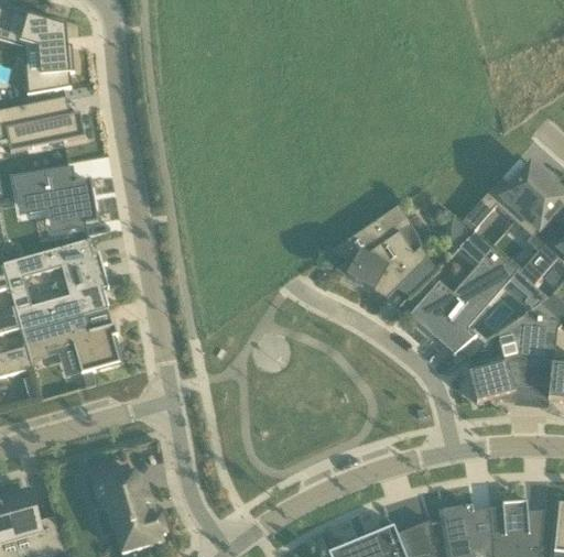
[(0,32),(40,44),(42,69),(25,71),(26,93),(71,85),(69,69),(74,69),(73,57),(72,43),(67,42),(65,41),(64,34),(66,34),(65,24),(20,11),(0,6),(0,32)]
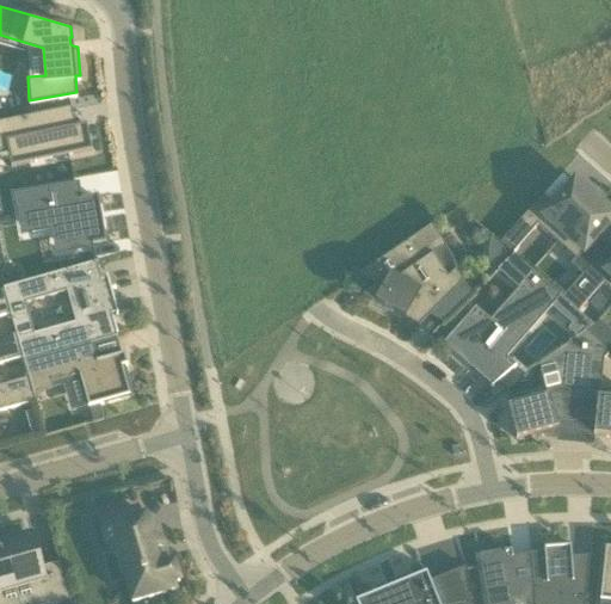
[(53,106),(0,117),(0,146),(7,146),(31,141),(35,158),(92,146),(86,119),(74,122),(56,125),(53,106)]
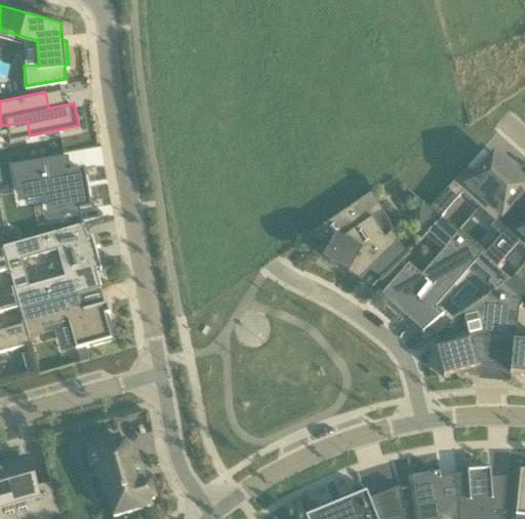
[(69,152),(12,162),(15,180),(26,177),(29,195),(47,192),(48,202),(66,199),(68,207),(92,203),(91,196),(89,197),(83,165),(71,167),(69,152)]
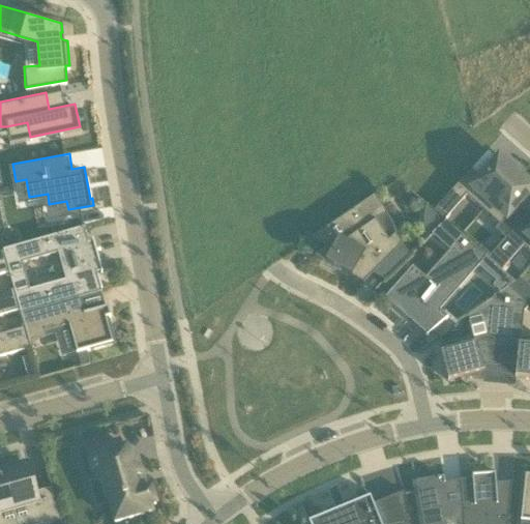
[(452,186),(463,196),(467,192),(482,206),(518,167),(507,156),(505,159),(498,153),(479,174),(470,166),(452,186)]
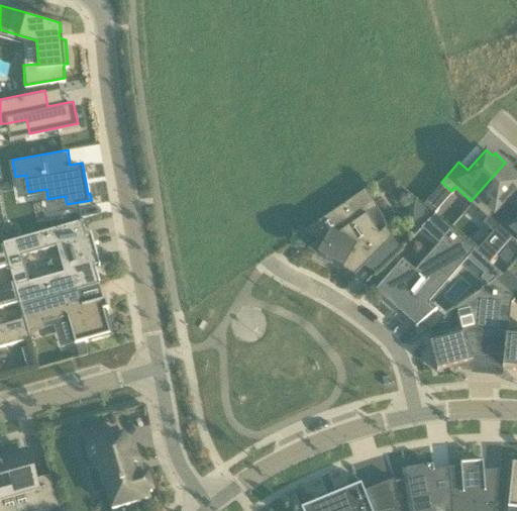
[(516,172),(505,163),(471,201),(487,215),(483,220),(493,229),(511,209),(502,200),(516,183),(516,177),(513,174),(516,172)]
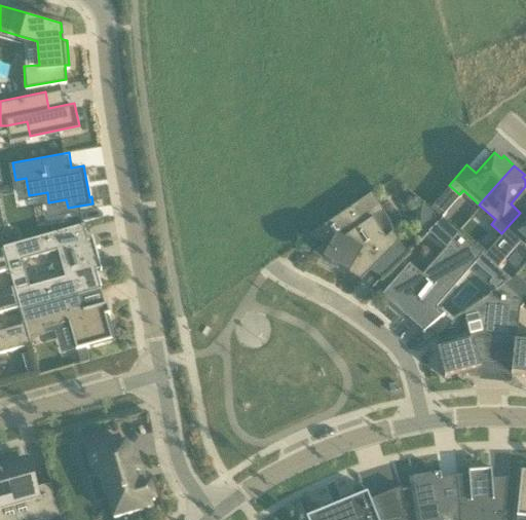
[(361,276),(399,239),(391,229),(385,235),(372,215),(384,209),(371,190),(307,233),(324,243),(312,251),(361,276)]
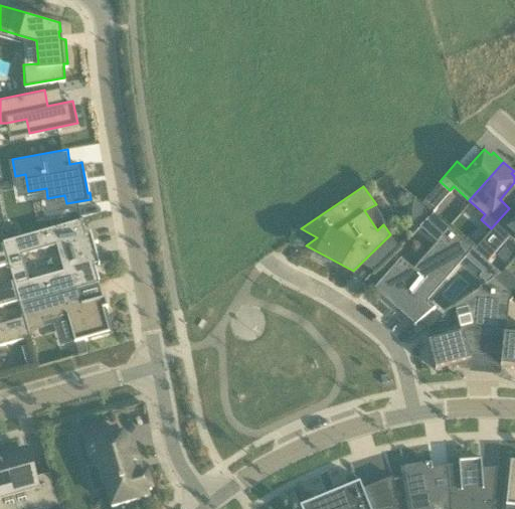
[(432,210),(438,203),(427,194),(421,201),(432,210)]
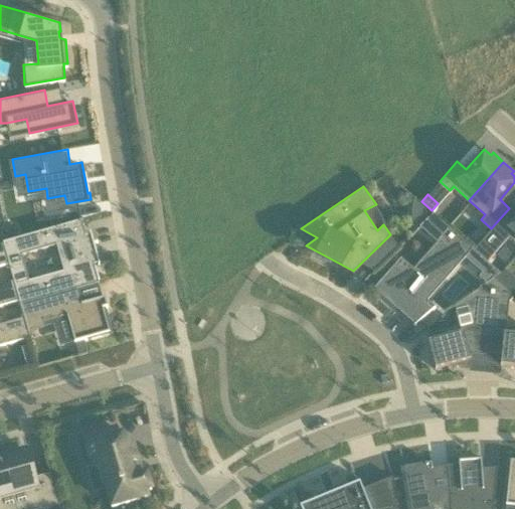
[(514,213),(509,208),(491,228),(501,237),(505,232),(514,240),(514,213)]
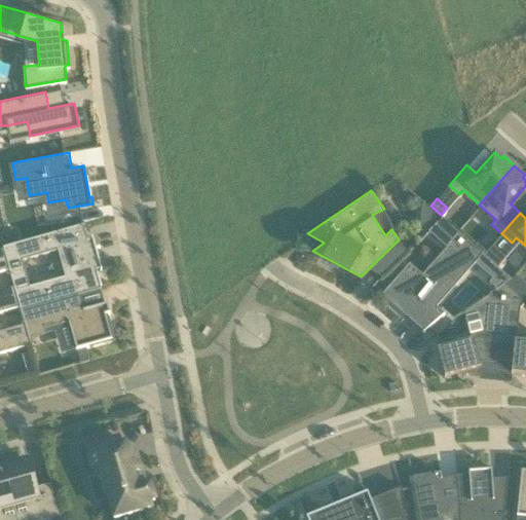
[(483,252),(442,216),(428,229),(429,229),(430,228),(449,245),(414,285),(401,273),(385,291),(383,288),(382,289),(411,314),(413,312),(427,326),(444,310),(433,301),(472,257),(475,260),(483,252)]
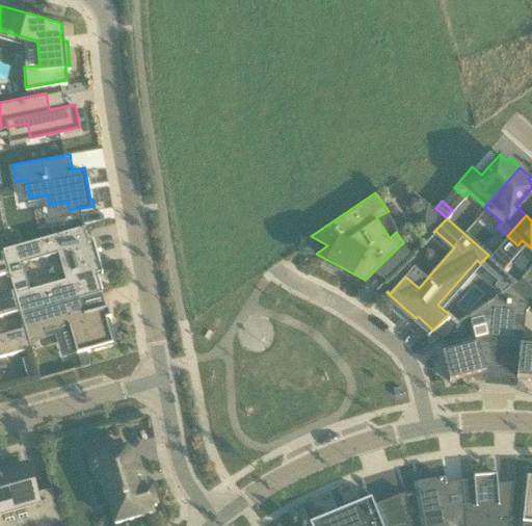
[(17,243),(2,247),(3,248),(5,259),(20,255),(21,261),(61,250),(70,275),(29,287),(15,291),(20,308),(21,312),(79,295),(102,289),(97,269),(101,268),(101,269),(103,269),(102,265),(101,265),(97,252),(96,248),(101,246),(100,245),(97,246),(90,248),(87,240),(84,226),(83,225),(17,243)]
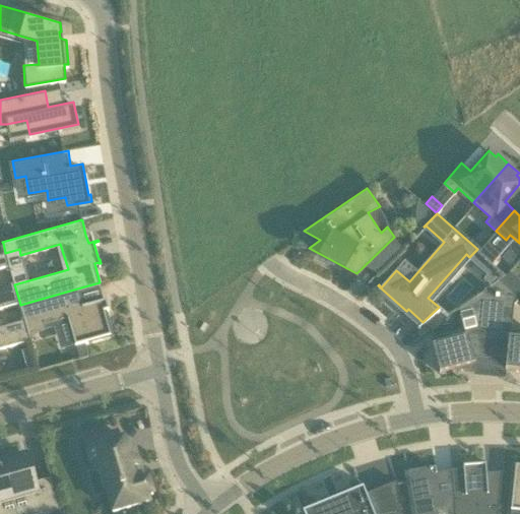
[(486,241),(478,250),(492,262),(500,253),(486,241)]
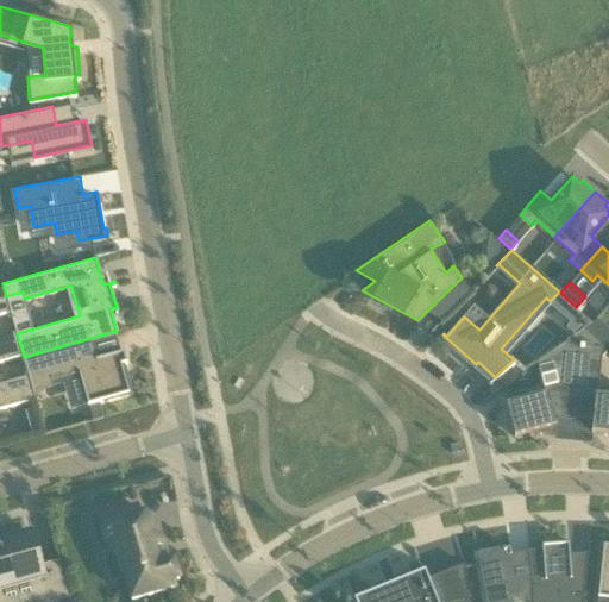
[(0,311),(10,308),(6,296),(4,284),(0,286),(0,311)]
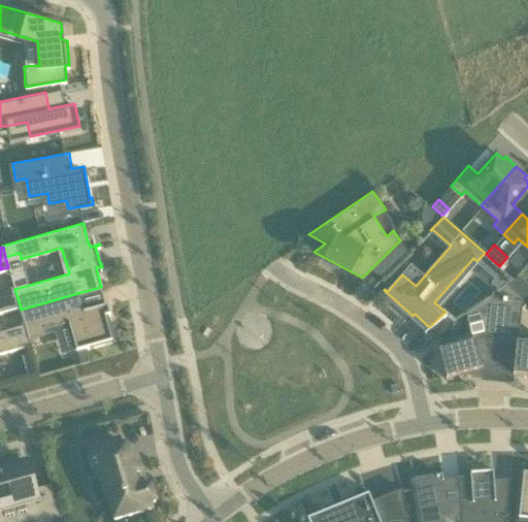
[(512,278),(502,268),(491,281),(498,287),(506,282),(512,278)]
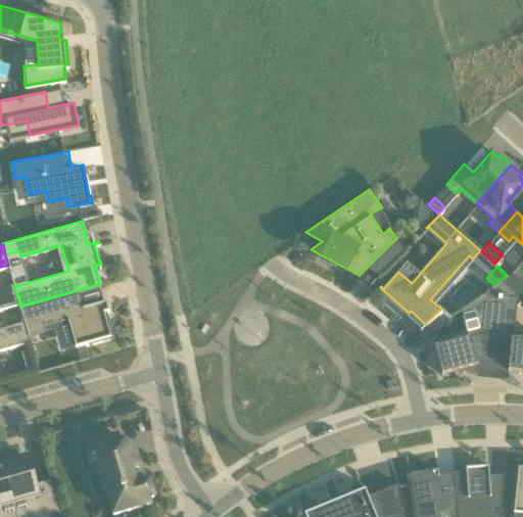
[(453,339),(452,334),(433,339),(441,372),(457,368),(477,370),(478,357),(494,358),(494,356),(502,280),(502,279),(493,284),(477,297),(481,302),(479,325),(466,328),(468,335),(453,339)]
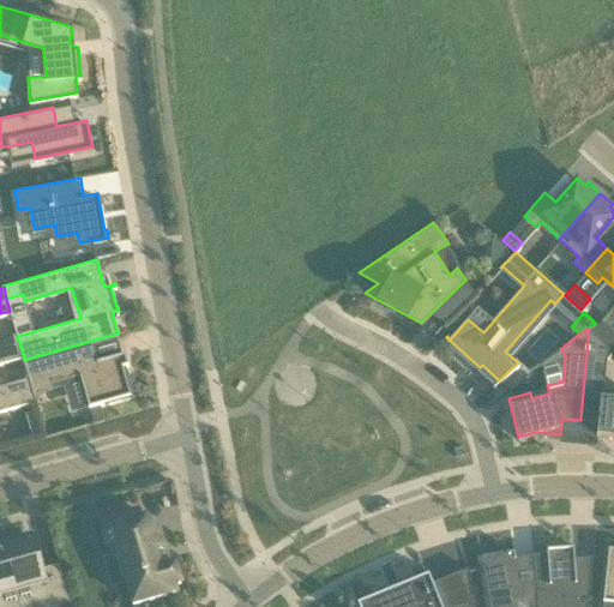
[(613,395),(613,396),(613,394),(613,386),(603,386),(607,356),(613,350),(589,329),(581,418),(597,419),(596,432),(613,434),(613,395)]
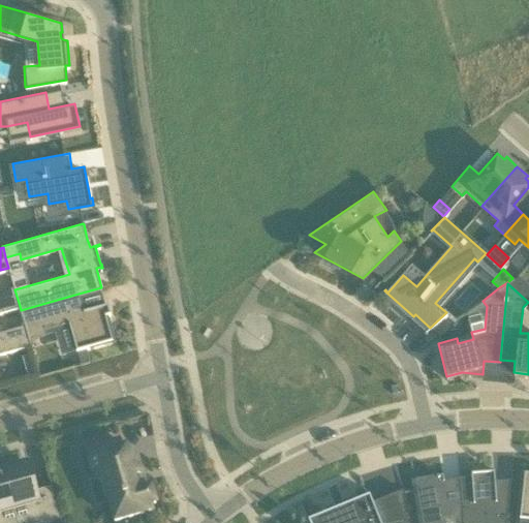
[(0,311),(20,306),(14,289),(13,285),(0,288),(0,311)]
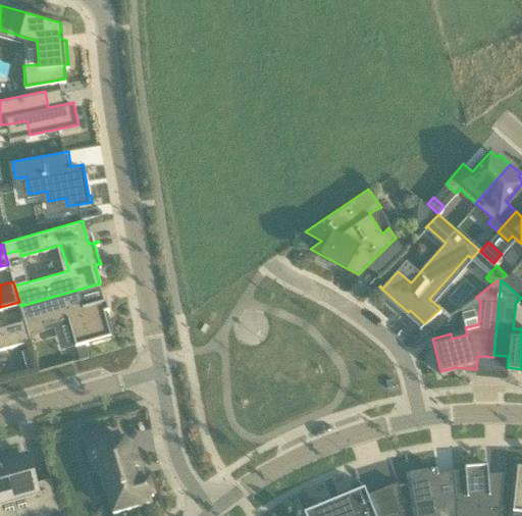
[(77,290),(20,306),(23,319),(28,333),(45,328),(43,323),(54,320),(67,317),(75,344),(84,341),(95,338),(111,333),(107,319),(104,309),(107,308),(109,308),(107,303),(106,298),(103,299),(82,305),(77,290)]
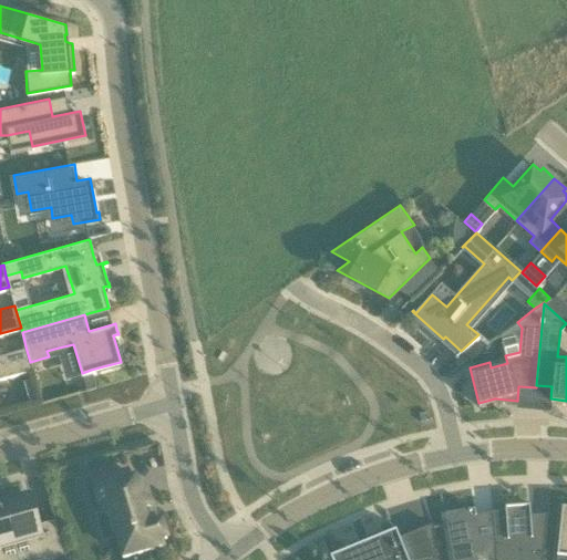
[(0,376),(32,369),(30,362),(26,346),(0,353),(0,376)]
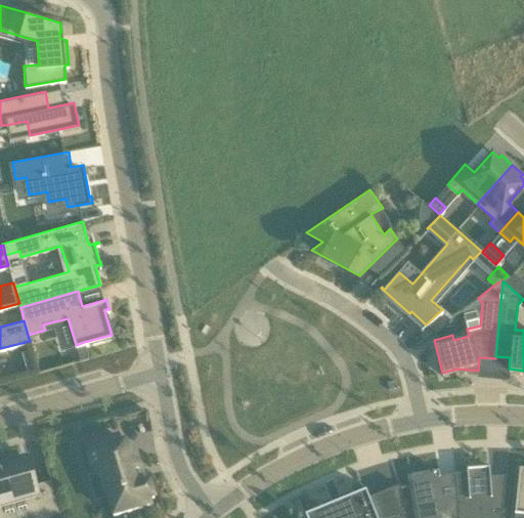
[(84,342),(76,345),(79,357),(88,355),(84,342)]
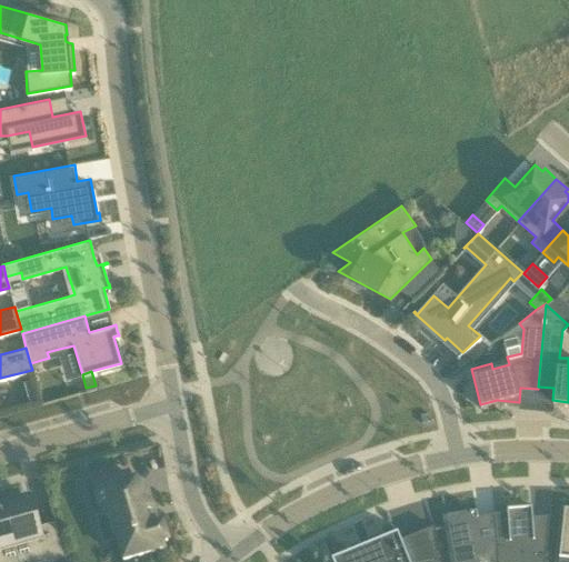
[(161,538),(167,535),(162,519),(157,520),(155,513),(152,514),(150,504),(151,504),(149,495),(141,498),(136,475),(130,477),(128,469),(92,479),(102,512),(110,510),(122,555),(163,544),(161,538)]
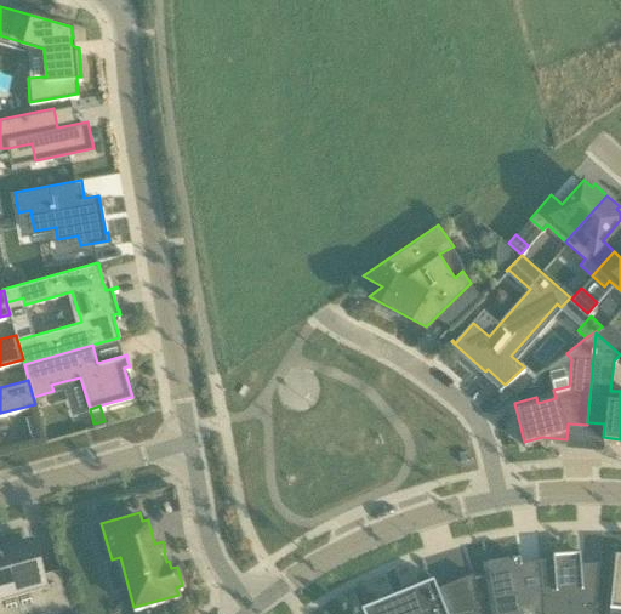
[(9,546),(3,547),(16,595),(33,590),(36,602),(47,598),(50,610),(69,604),(60,567),(41,572),(32,539),(27,541),(26,536),(7,541),(9,546)]
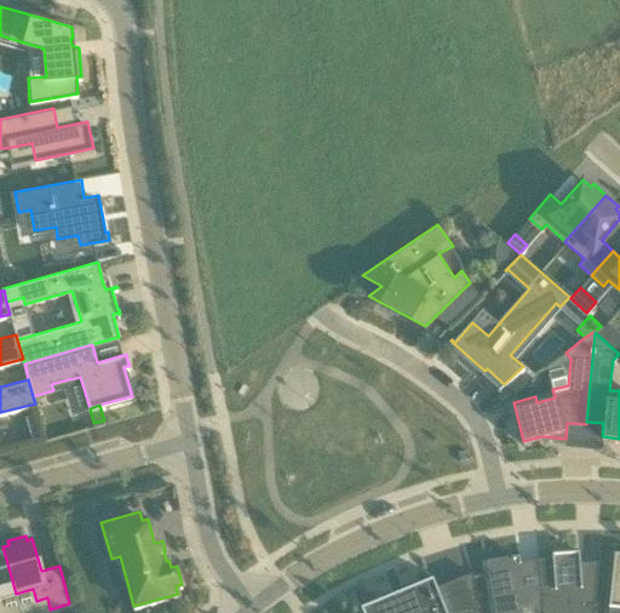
[(0,609),(4,609),(0,599),(0,597),(16,594),(3,546),(0,546),(0,609)]
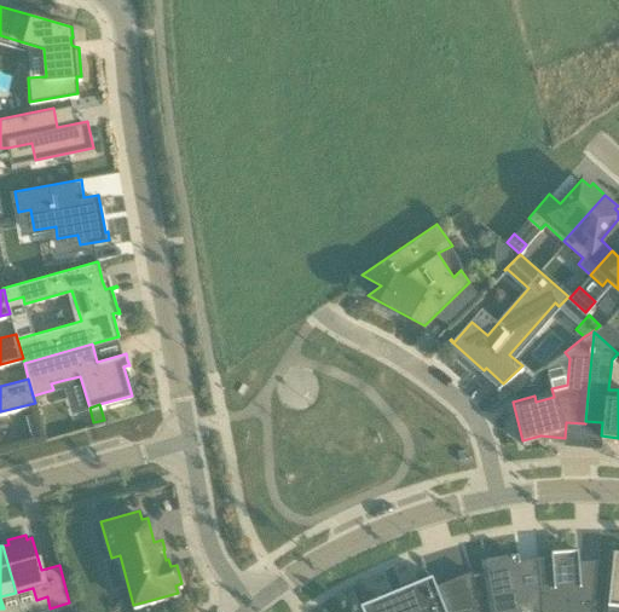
[(591,611),(597,559),(596,559),(594,582),(580,583),(579,560),(578,548),(550,550),(551,555),(538,556),(541,584),(542,611),(591,611)]
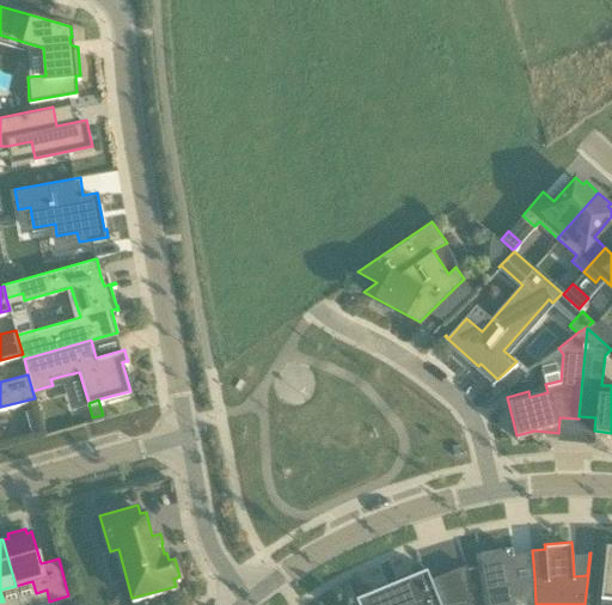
[(611,604),(611,543),(606,543),(601,596),(611,597),(611,604)]
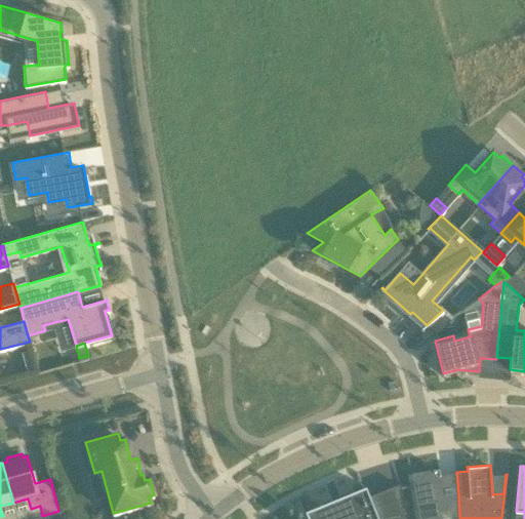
[(459,518),(458,495),(443,497),(439,475),(440,474),(439,469),(432,470),(432,471),(423,472),(413,474),(420,517),(437,514),(438,518),(459,518)]
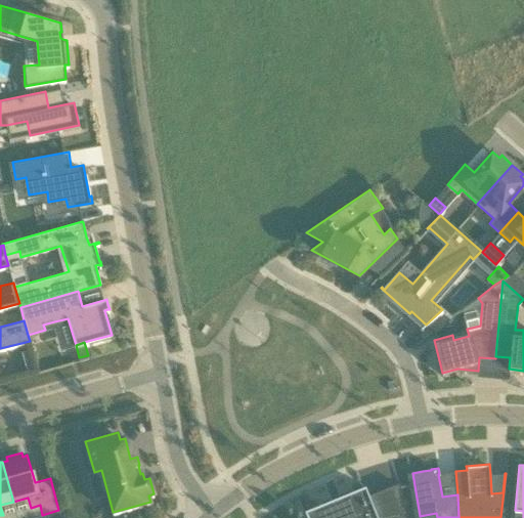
[(407,517),(399,482),(368,494),(367,490),(346,500),(347,500),(332,506),(331,503),(310,511),(312,517),(407,517)]
